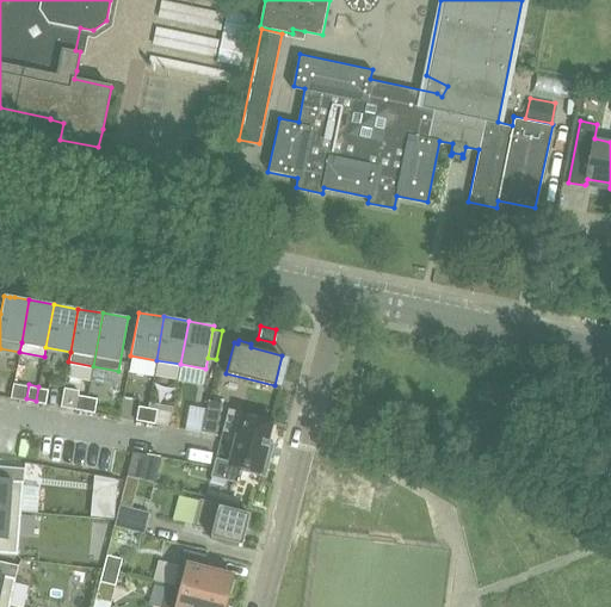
[(38,386),(36,401),(45,402),(48,388),(38,386)]
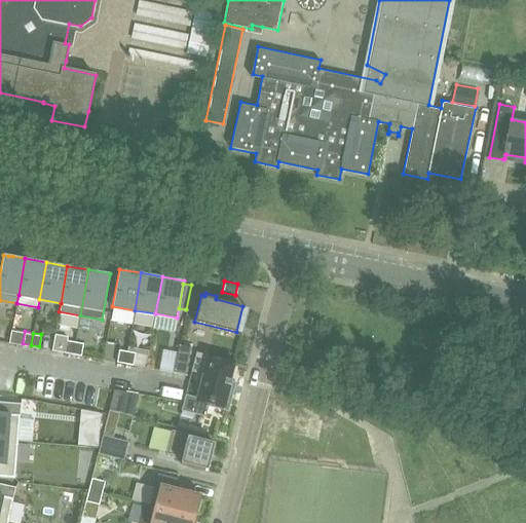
[(73,352),(75,340),(67,339),(65,351),(73,352)]
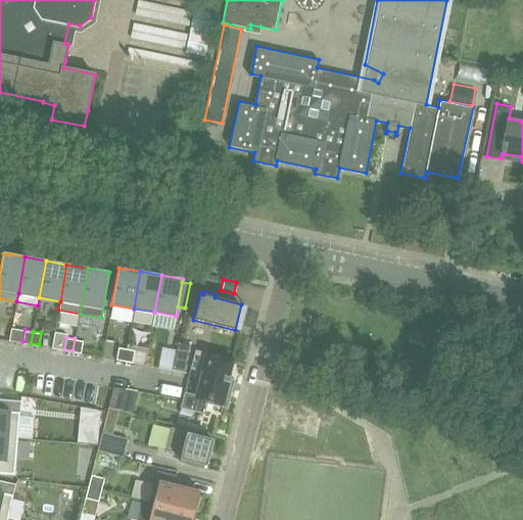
[(75,338),(73,350),(81,352),(83,340),(75,338)]
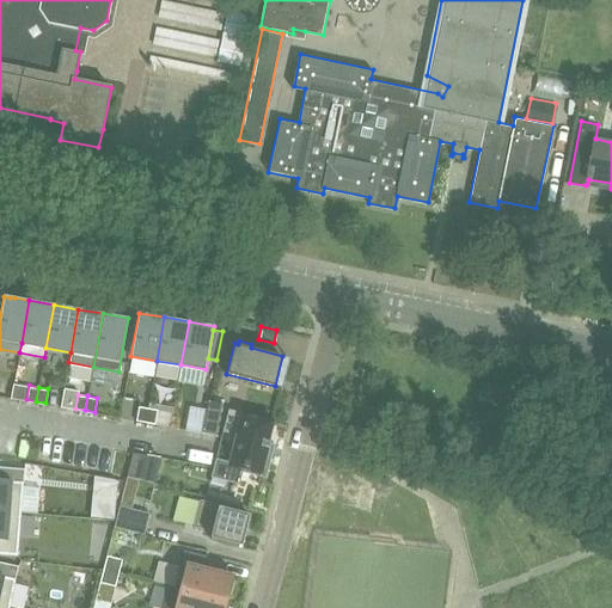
[(224,400),(209,398),(203,431),(218,434),(224,400)]
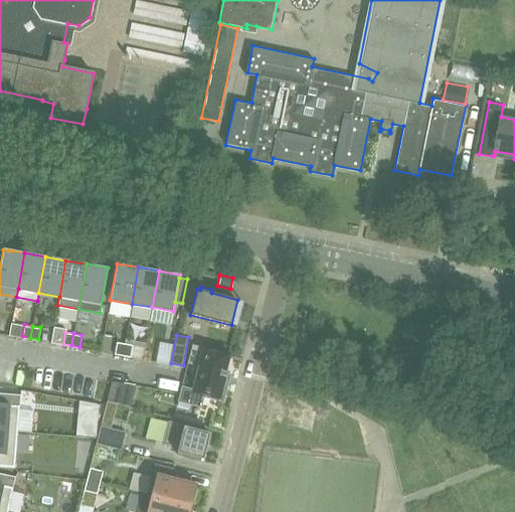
[(123,354),(125,342),(117,341),(115,353),(123,354)]
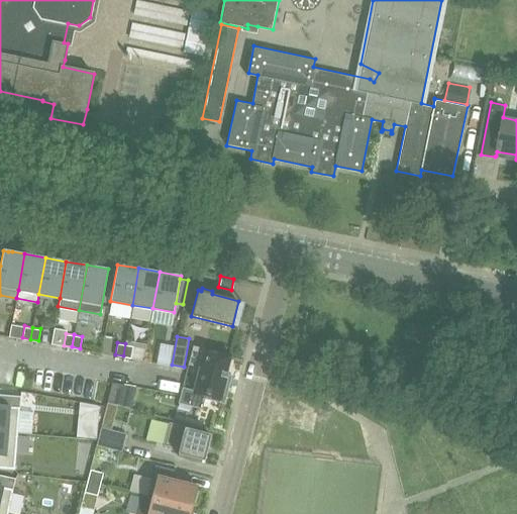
[(133,345),(125,343),(123,355),(130,357),(133,345)]
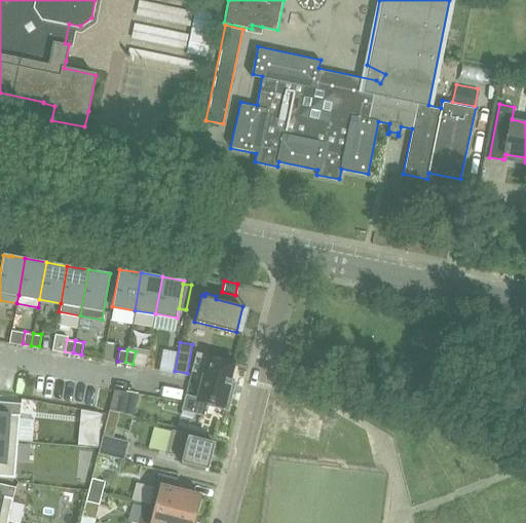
[(197,396),(210,399),(209,403),(227,408),(232,390),(228,389),(235,361),(196,350),(192,365),(205,368),(197,396)]
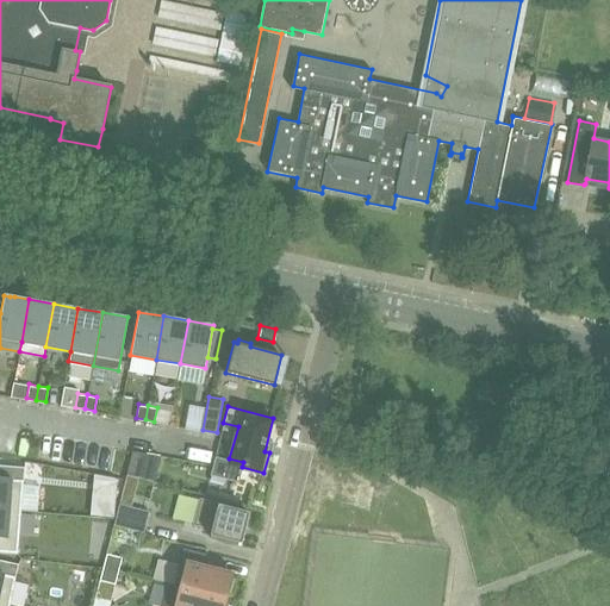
[(129,466),(143,468),(147,451),(132,449),(129,466)]
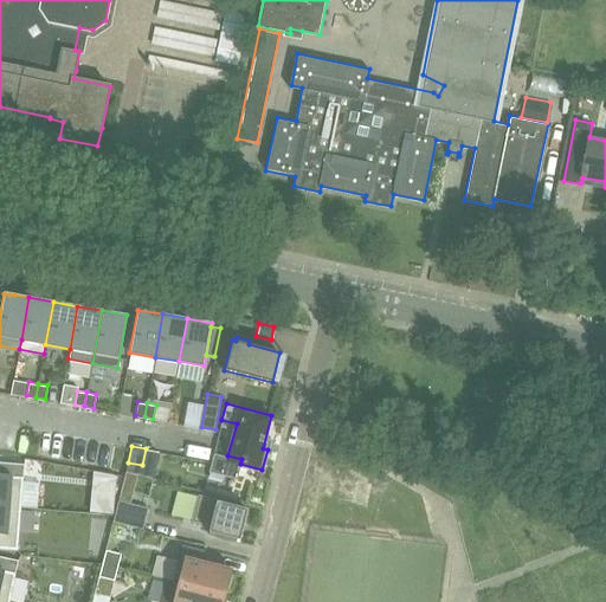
[(0,503),(20,505),(24,463),(0,460),(0,503)]
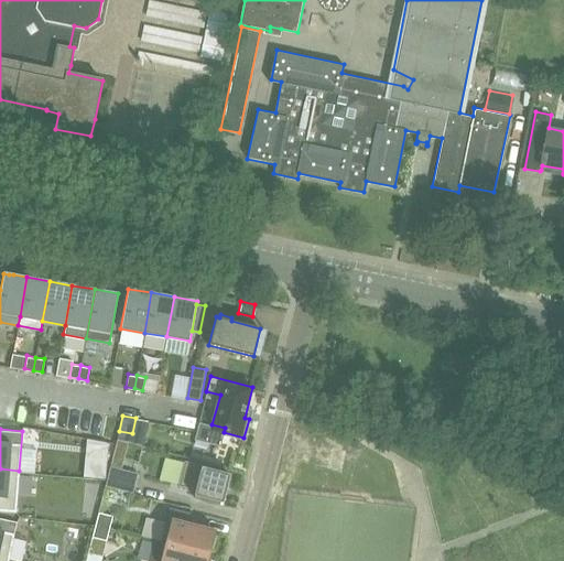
[(117,437),(116,442),(127,445),(129,439),(117,437)]
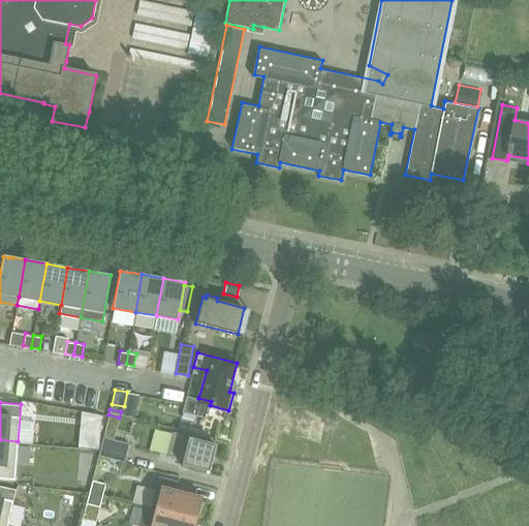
[(216,444),(189,438),(189,435),(173,431),(166,454),(184,458),(182,465),(209,471),(216,444)]
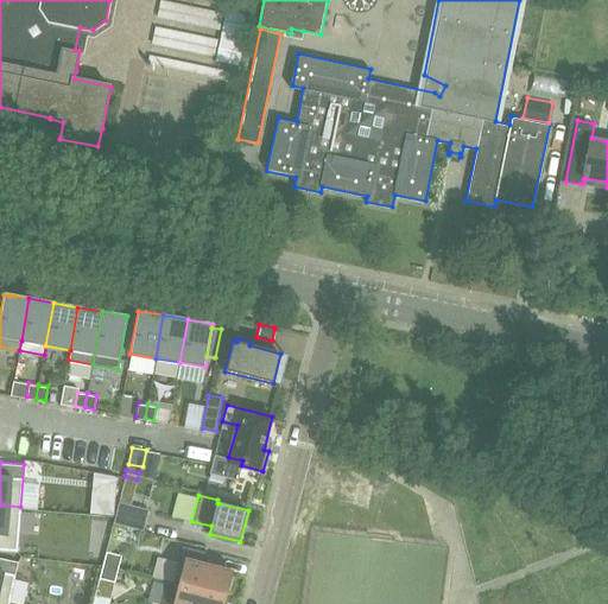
[(149,508),(119,501),(113,522),(143,529),(149,508)]
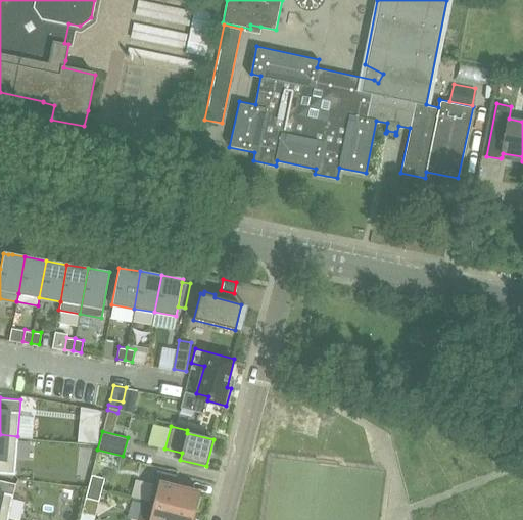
[(0,472),(14,473),(17,436),(0,434),(0,472)]
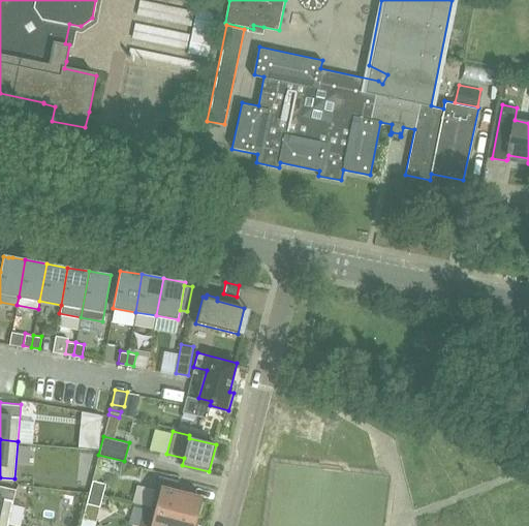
[(156,488),(151,506),(197,518),(203,496),(177,490),(180,478),(159,473),(156,488)]
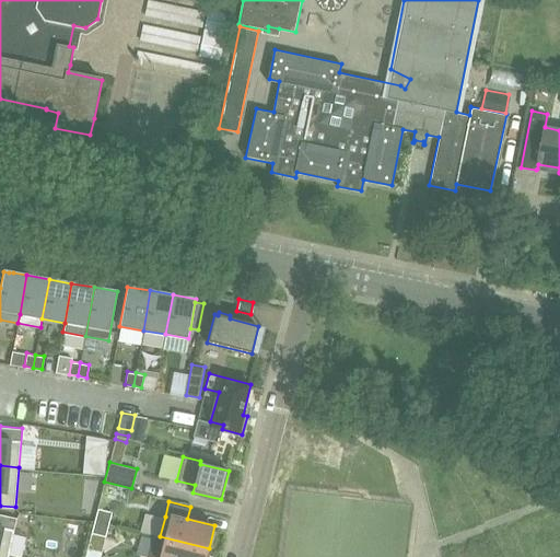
[(97,508),(94,520),(108,523),(112,511),(97,508)]
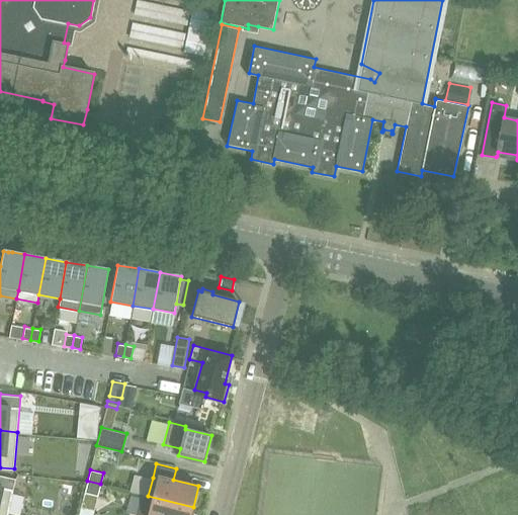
[(0,512),(7,514),(15,478),(0,475),(0,512)]
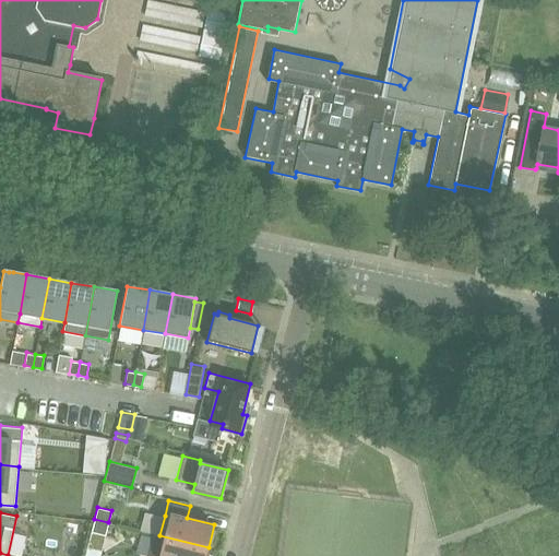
[(105,534),(108,522),(94,519),(91,531),(105,534)]
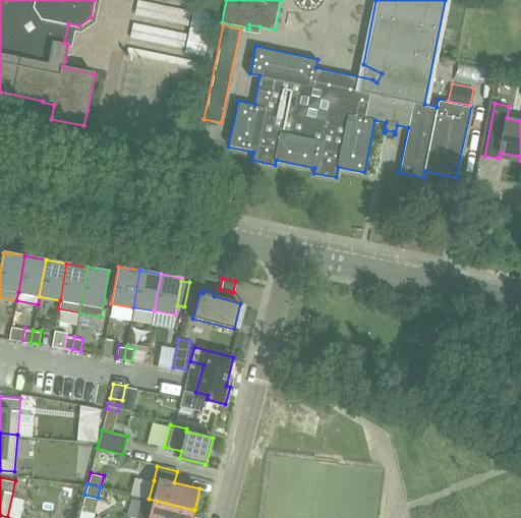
[(192,517),(194,510),(149,499),(142,497),(137,517),(138,517),(195,517),(196,517),(192,517)]
